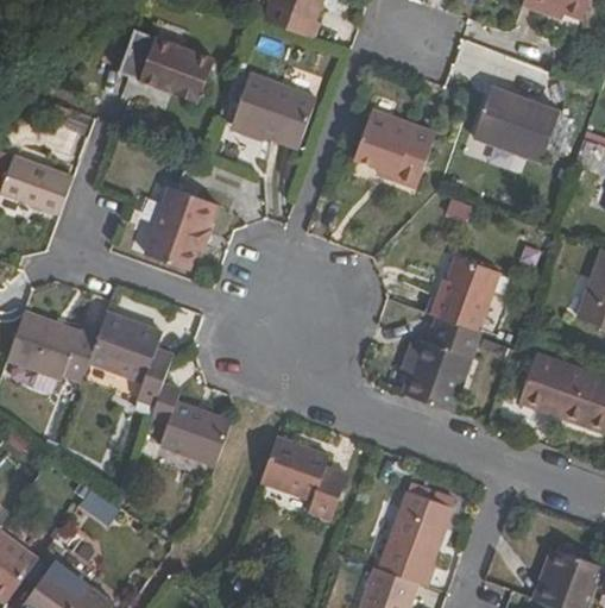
[(309,36),(314,38),(320,22),(315,19),(321,0),(269,0),(262,19),(309,36)]
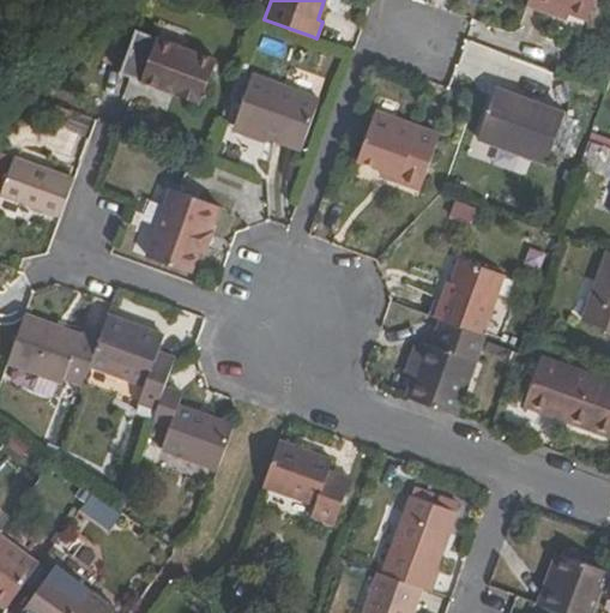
[(596,0),(536,0),(590,18),(596,0)]
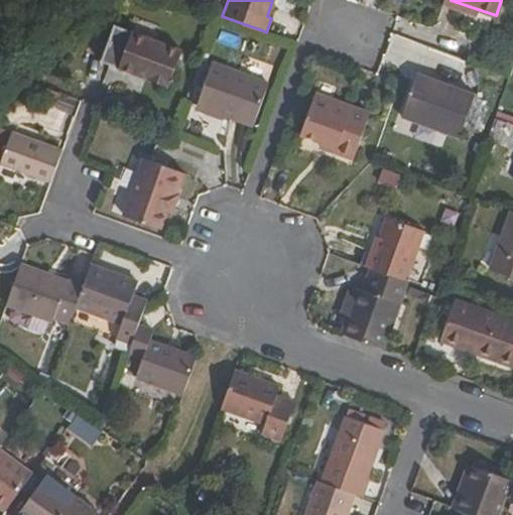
[(169,87),(182,50),(113,25),(100,62),(169,87)]
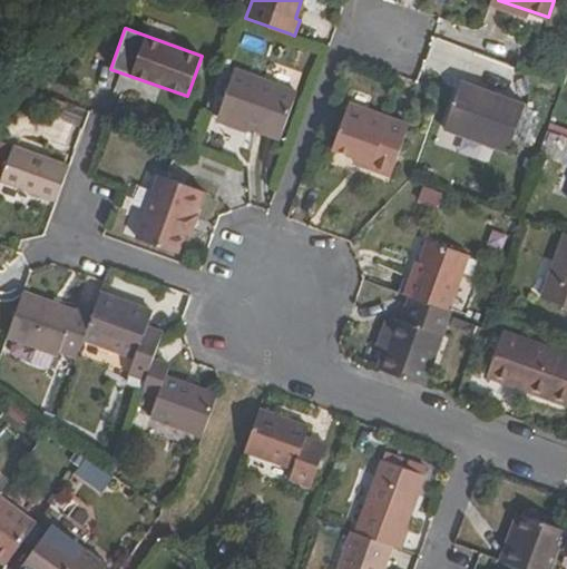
[(237,60),(221,107),(236,114),(238,110),(252,116),(251,119),(283,131),(300,84),(237,60)]
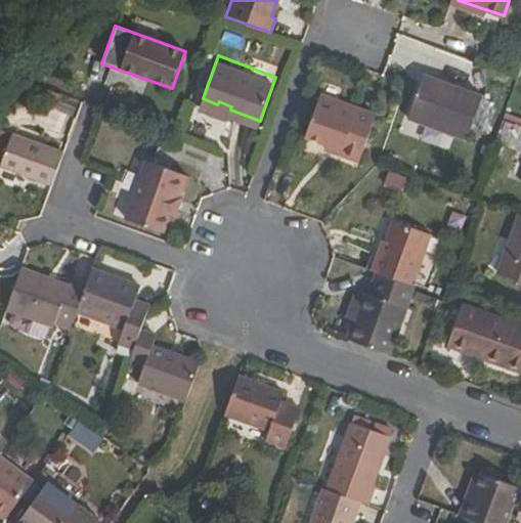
[(426,75),(423,81),(450,90),(453,84),(426,75)]
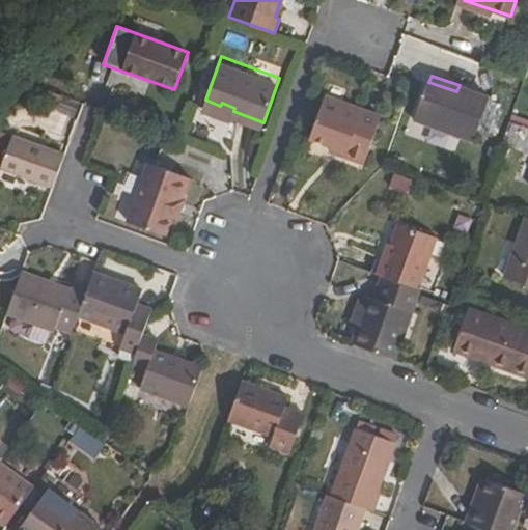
[(456,91),(428,82),(415,119),(474,141),(491,98),(460,85),(456,91)]
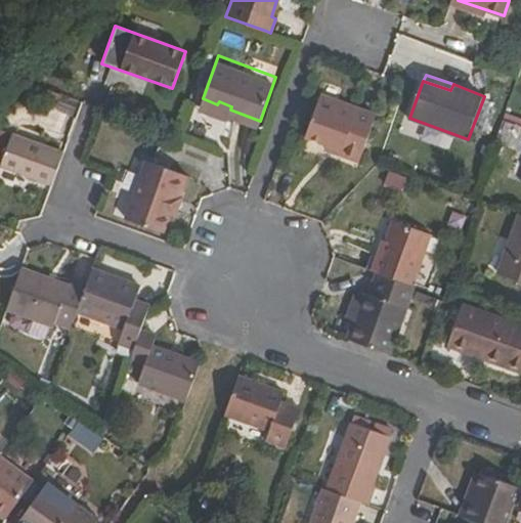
[(306,137),(329,145),(330,142),(344,147),(342,154),(360,162),(377,117),(322,95),(306,137)]
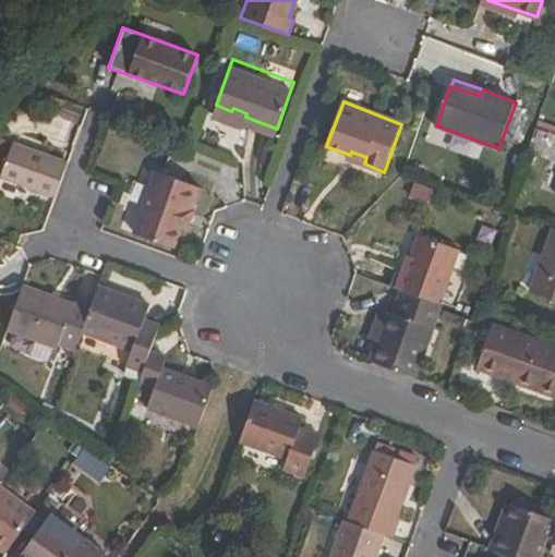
[(82,109),(67,103),(61,117),(76,122),(82,109)]
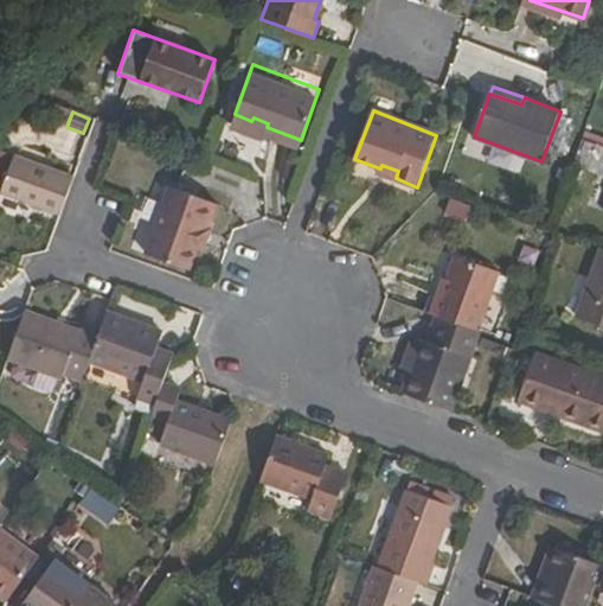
[(251,121),(235,114),(232,120),(264,131),(267,127),(268,123),(254,117),(251,121)]
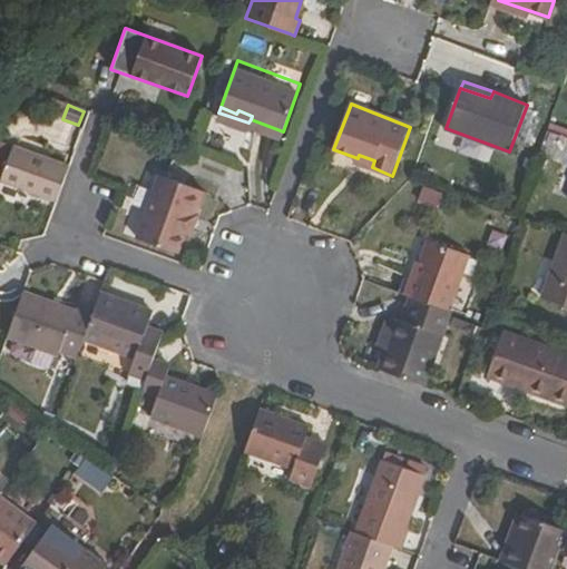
[(1,179),(55,198),(67,164),(13,146),(1,179)]
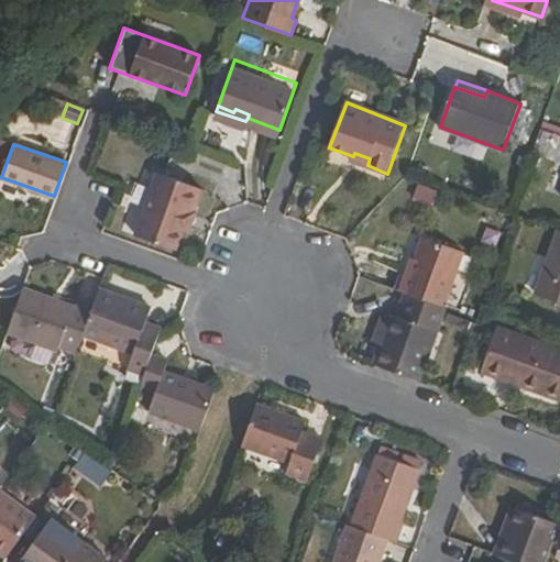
[(354,153),(353,156),(352,160),(368,165),(370,158),(354,153)]
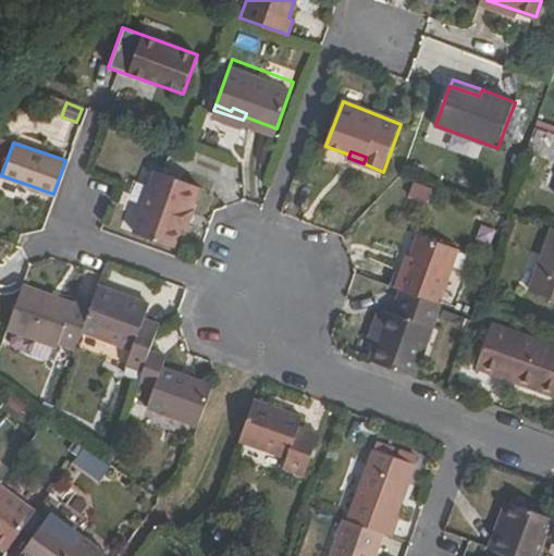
[(202,187),(158,172),(136,232),(175,246),(183,226),(188,229),(202,187)]
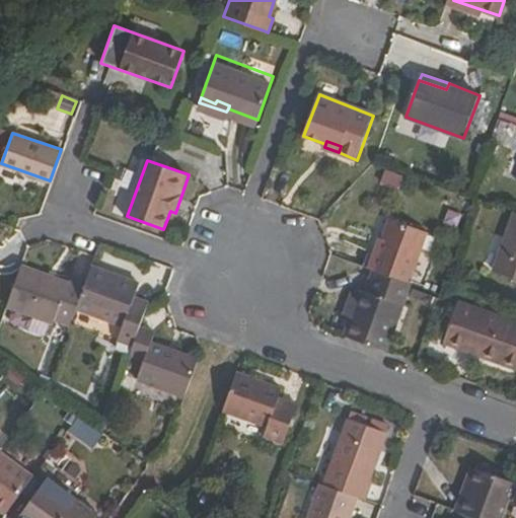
[(385,169),(382,183),(400,189),(404,173),(385,169)]
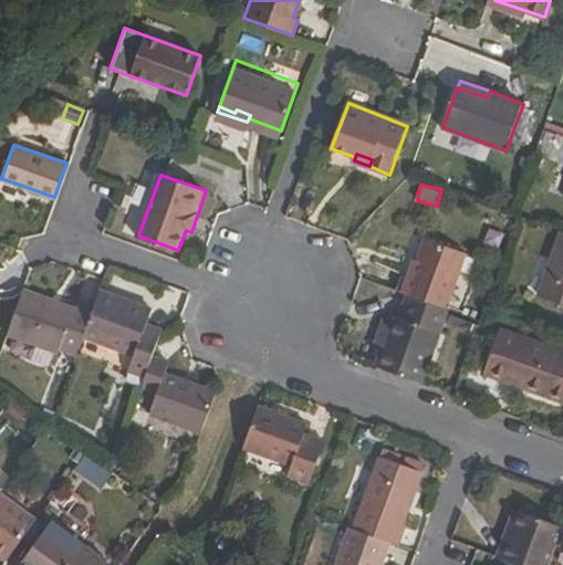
[(562,231),(540,296),(562,305),(562,231)]
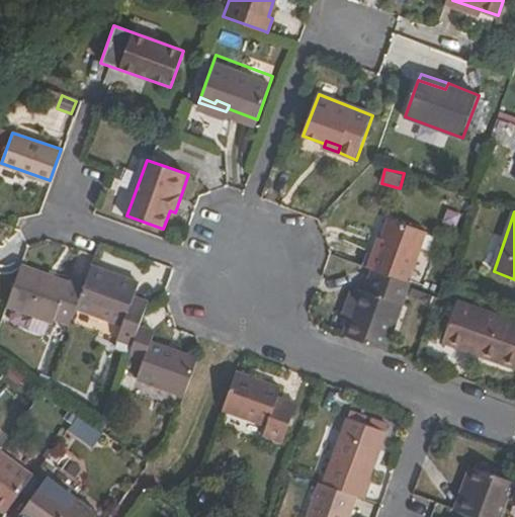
[(385,220),(368,268),(408,283),(426,233),(385,220)]
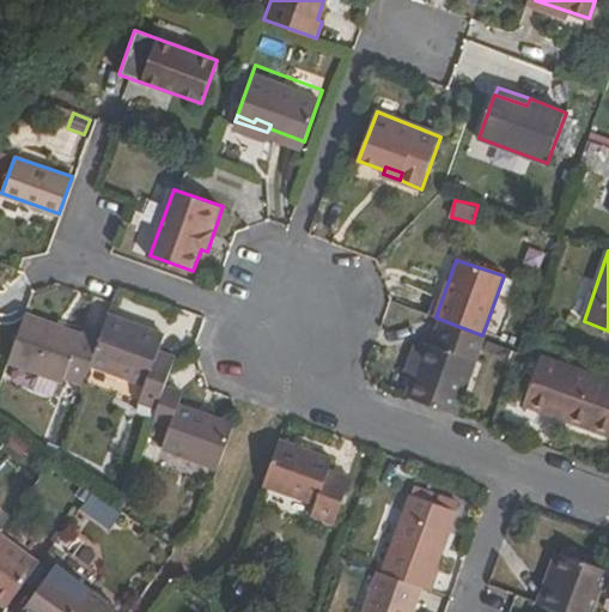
[(80,329),(24,309),(7,357),(65,379),(65,375),(83,381),(90,362),(99,333),(83,326),(80,329)]
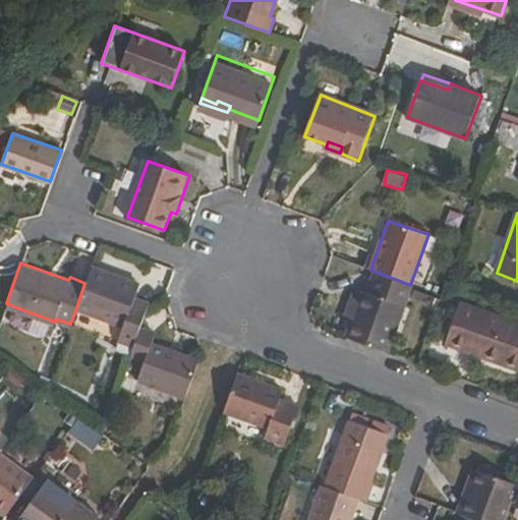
[(93,264),(84,283),(76,307),(124,325),(119,339),(133,345),(140,325),(149,305),(150,301),(135,296),(140,281),(93,264)]
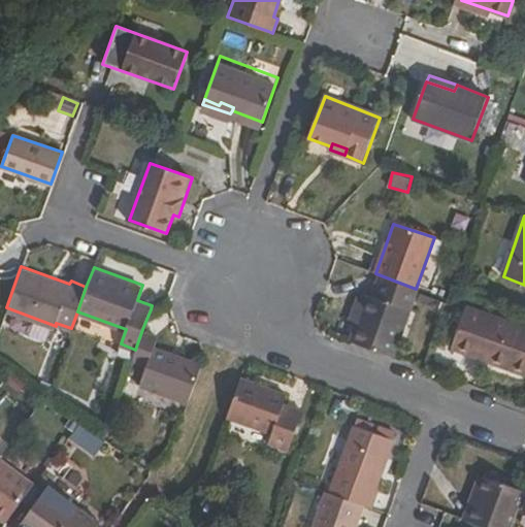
[(349,342),(391,358),(416,289),(375,273),(349,342)]
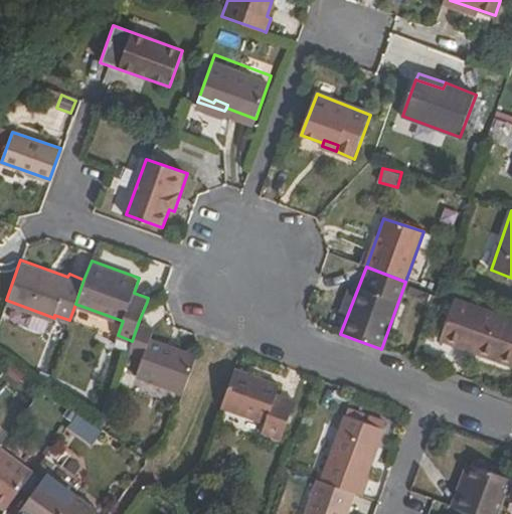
[(511,321),(454,301),(440,341),(511,367),(511,321)]
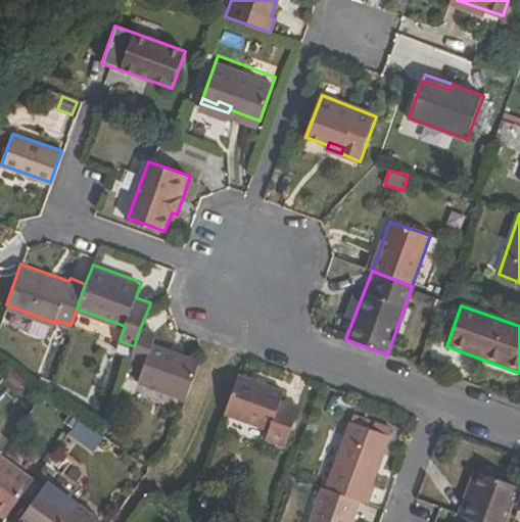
[(185,398),(199,360),(152,341),(156,332),(141,326),(134,346),(130,356),(145,362),(137,381),(185,398)]
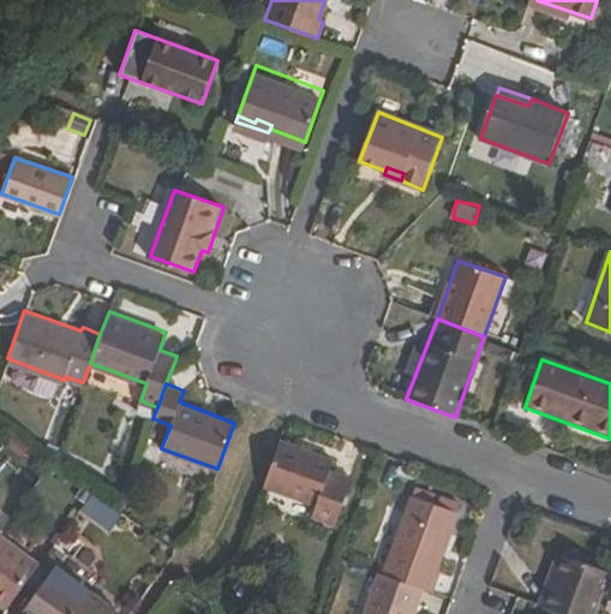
[(136,412),(153,419),(153,418),(157,407),(141,400),(136,412)]
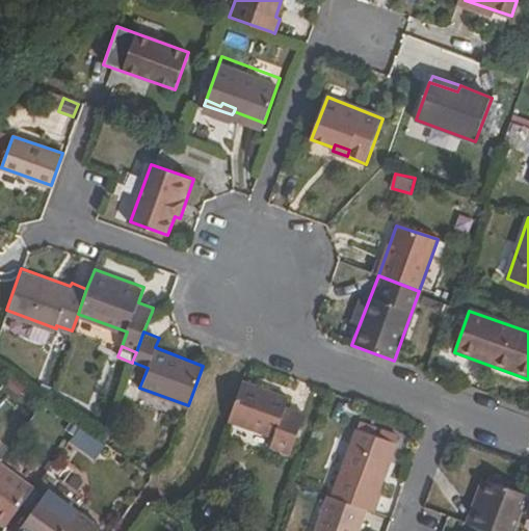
[(241,382),(227,422),(272,437),(269,448),(290,454),(303,416),(284,408),(287,398),(241,382)]
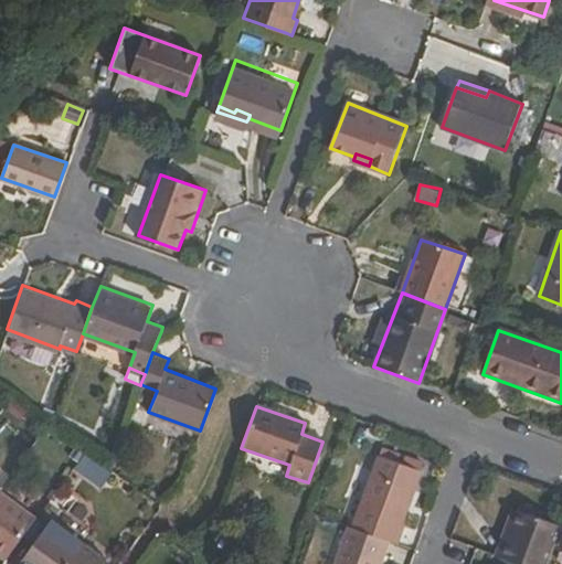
[(379,458),(416,471),(420,463),(382,449),(379,458)]
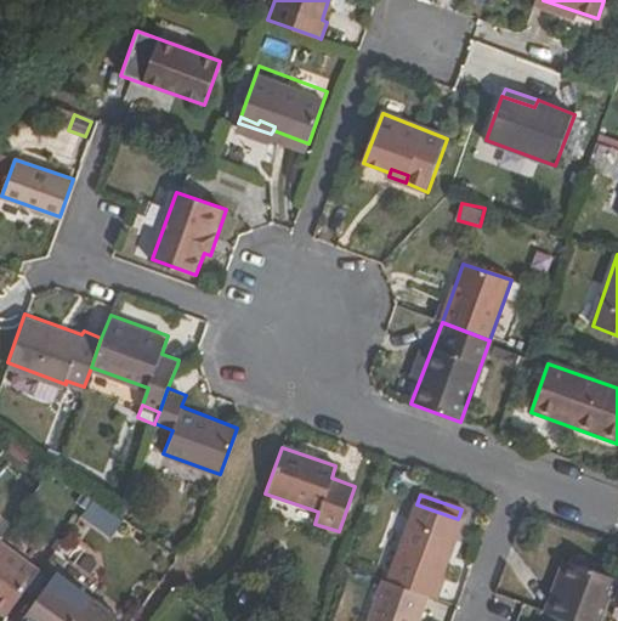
[(427,597),(438,600),(444,582),(441,581),(464,521),(458,519),(417,504),(413,503),(385,581),(427,597)]
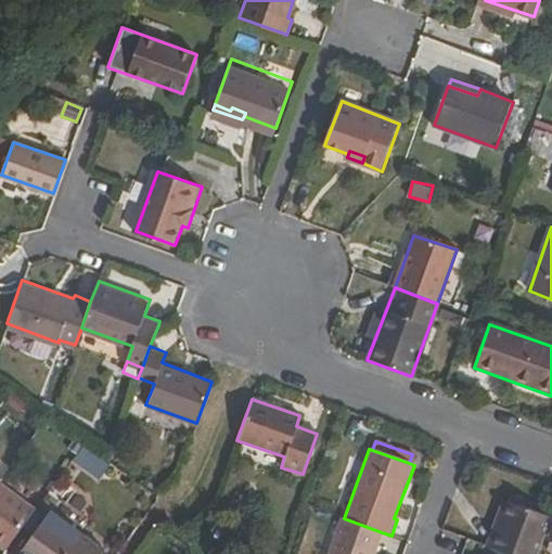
[(0,545),(29,507),(16,497),(0,485),(0,545)]
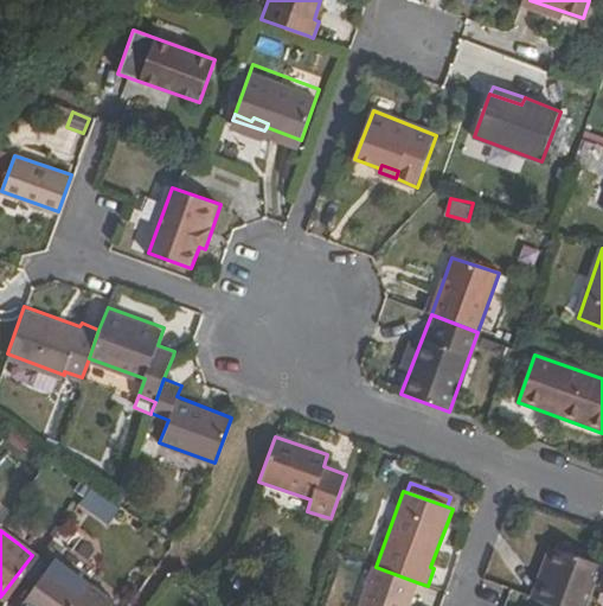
[(18,543),(32,555),(40,543),(26,533),(18,543)]
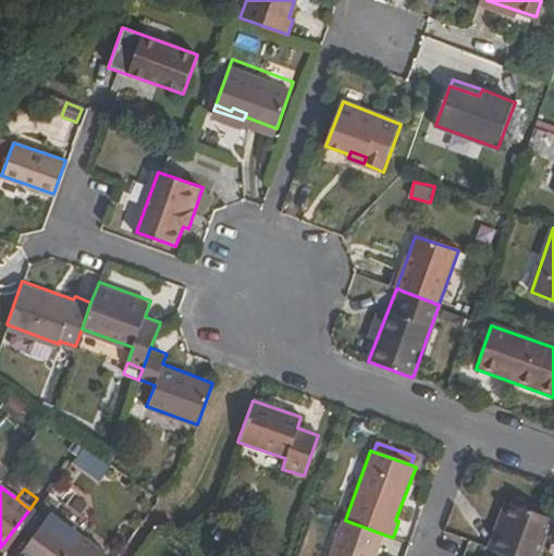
[(500,533),(511,505),(505,504),(494,531),(500,533)]
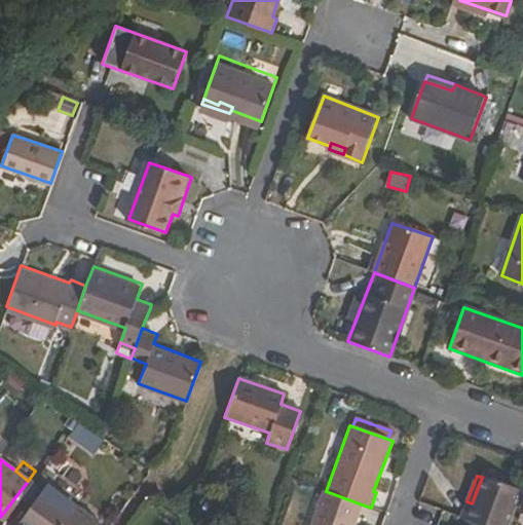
[(461,518),(481,524),(506,524),(519,490),(482,477),(472,503),(467,501),(461,518)]
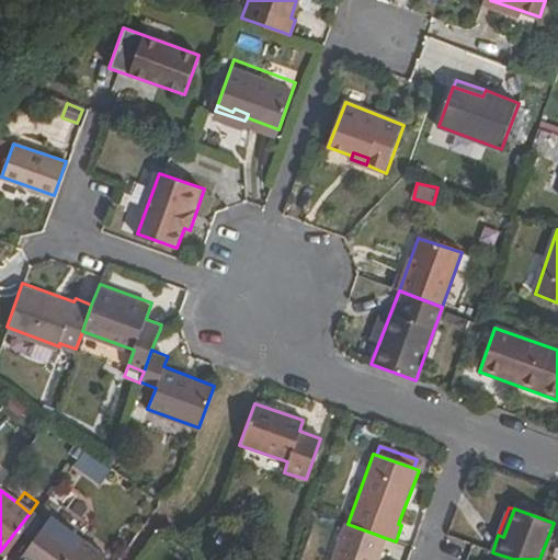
[(46,534),(52,527),(42,518),(36,526),(46,534)]
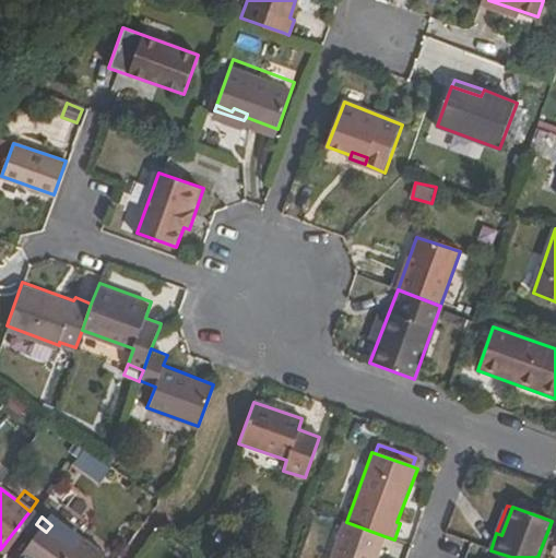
[(346,522),(344,521),(331,557),(376,557),(385,536),(346,522)]
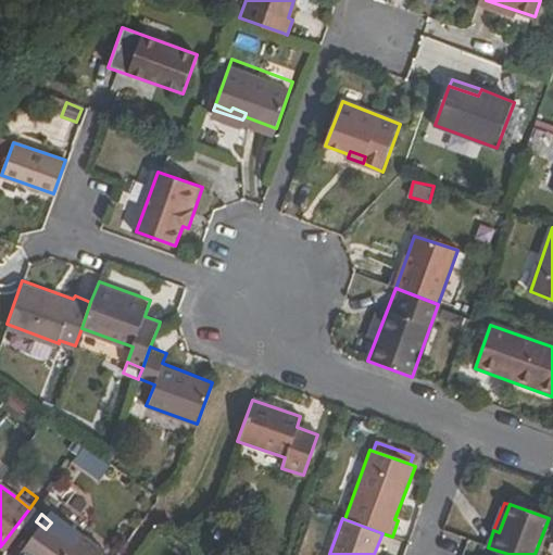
[(52,520),(51,522),(46,529),(36,521),(10,554),(95,554),(100,550),(74,530),(71,533),(52,520)]
